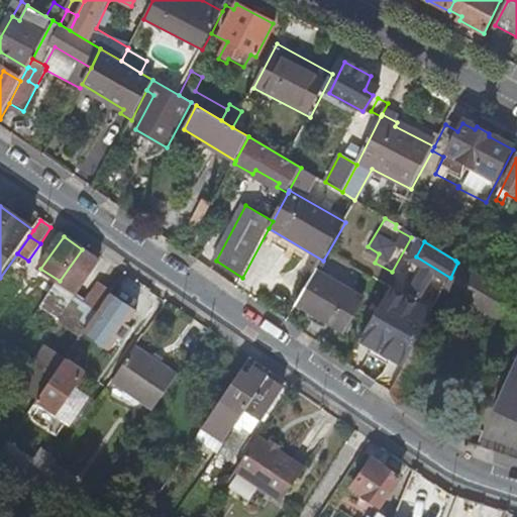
[(60,281),(36,314),(54,326),(60,318),(83,334),(87,329),(111,293),(125,273),(113,264),(89,300),(78,292),(99,261),(82,249),(60,281)]
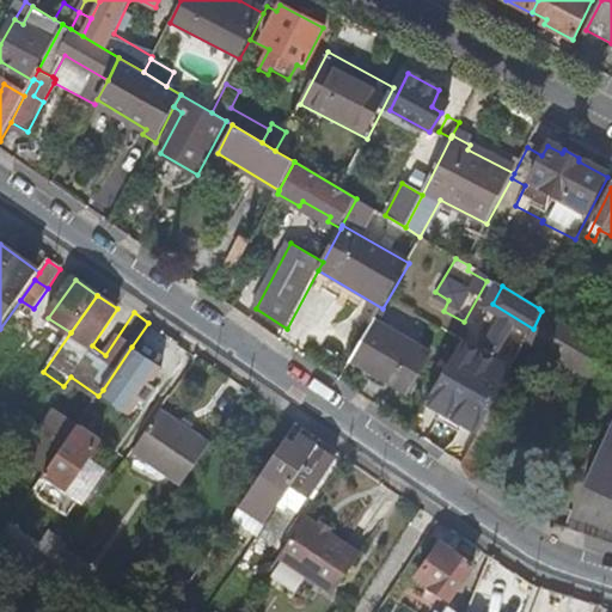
[(485,311),(429,403),(479,427),(525,329),(485,311)]
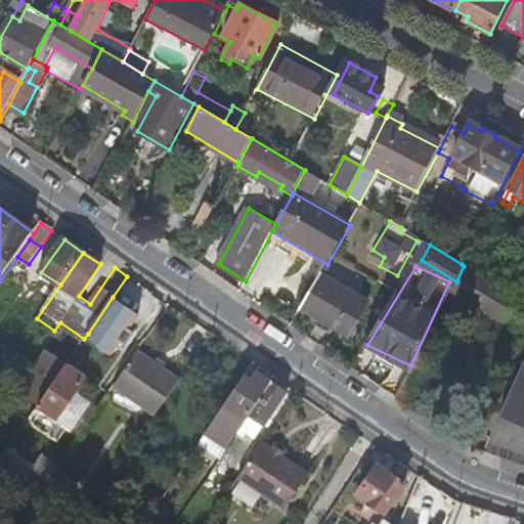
[(456,281),(451,290),(504,320),(488,354),(503,361),(523,313),(523,301),(515,296),(464,266),(456,281)]
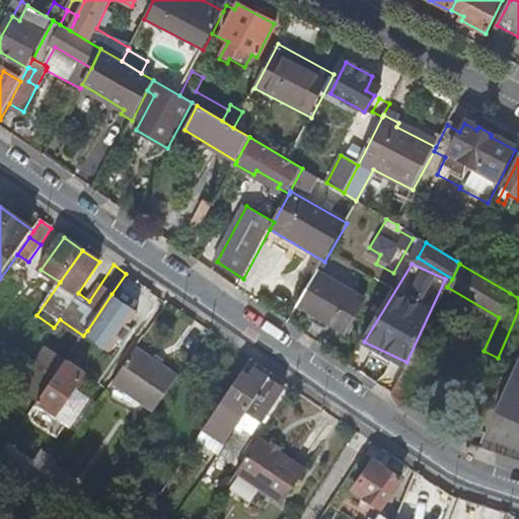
[(518,272),(510,293),(518,298),(518,272)]
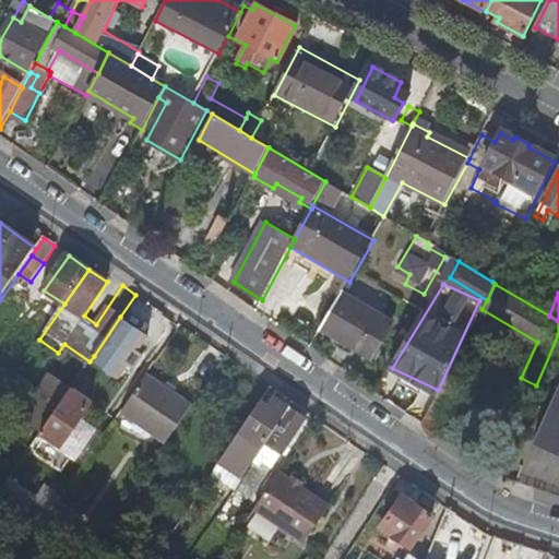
[(394,323),(343,294),(322,330),(373,359),(394,323)]
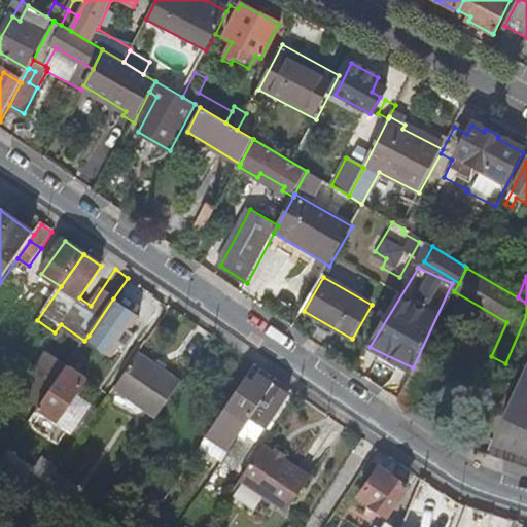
[(113,299),(89,336),(116,354),(141,317),(113,299)]
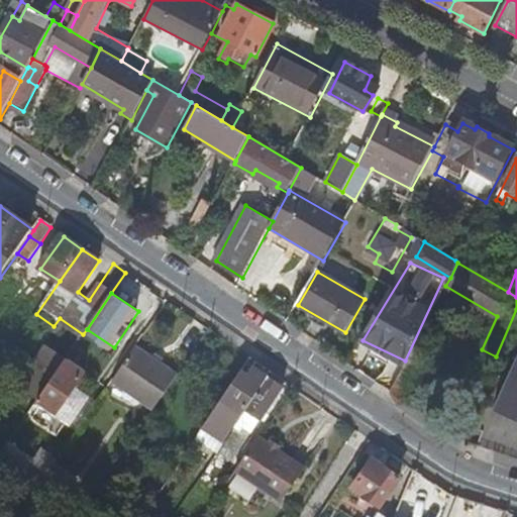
[(20,385),(39,398),(67,358),(47,345),(20,385)]
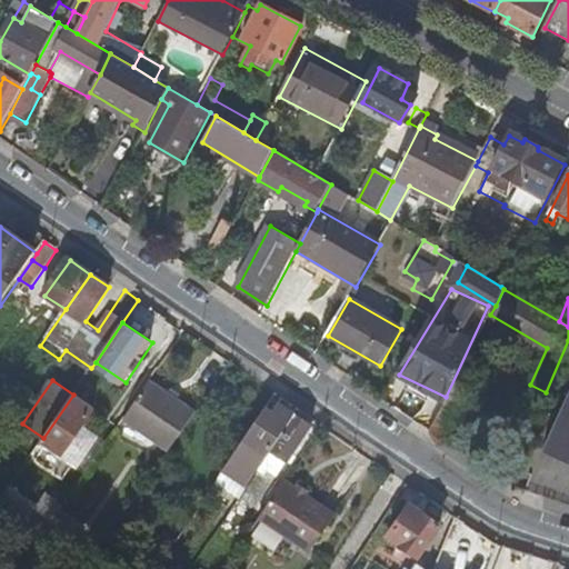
[(472,389),(457,380),(429,432),(443,442),(472,389)]
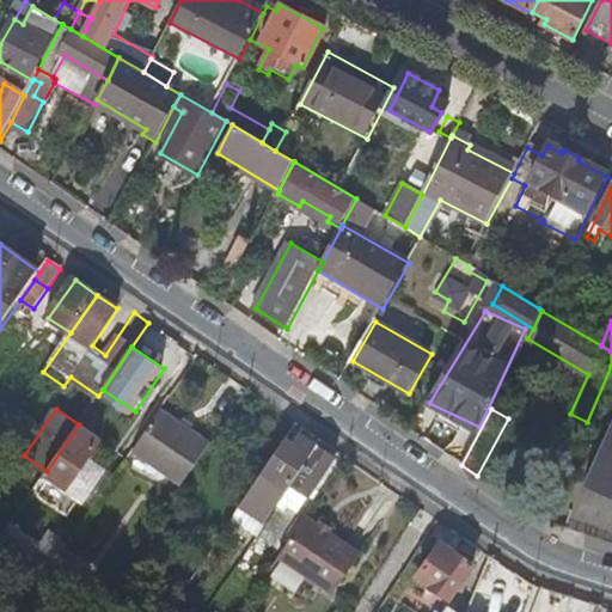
[(158,410),(130,452),(182,487),(209,446),(158,410)]
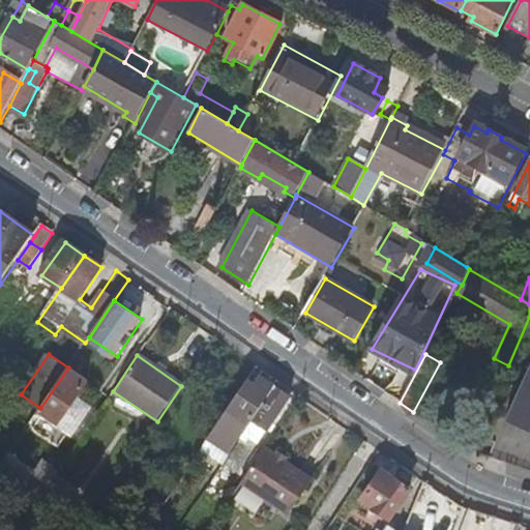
[(529,364),(506,418),(529,429),(529,364)]
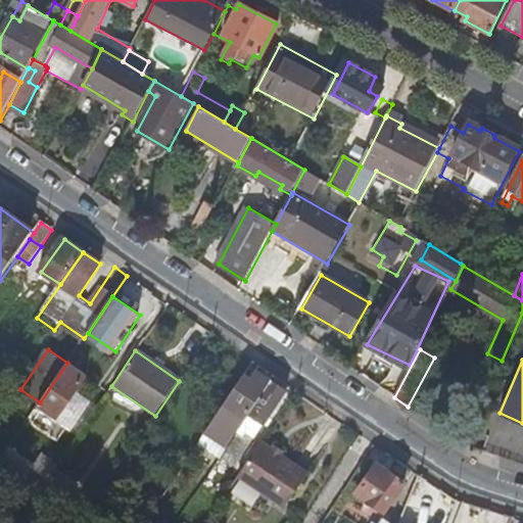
[(67,363),(40,402),(58,416),(82,381),(76,376),(80,371),(67,363)]
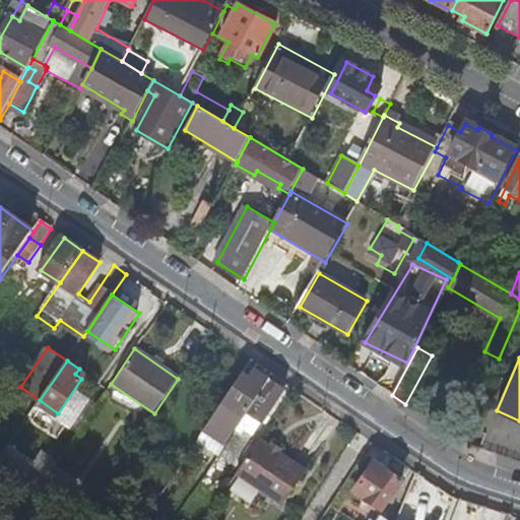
[(248,412),(270,380),(256,371),(251,378),(230,409),(222,404),(206,428),(228,442),(239,427),(245,417),(248,412)]
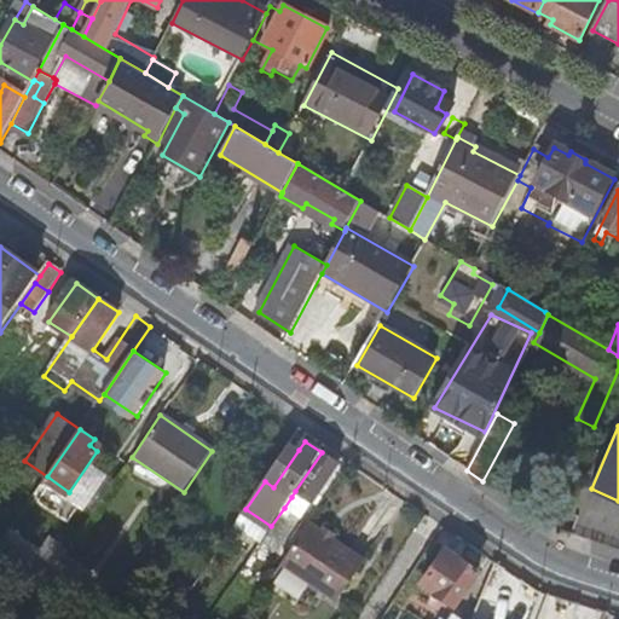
[(299,450),(289,444),(265,481),(273,487),(299,450)]
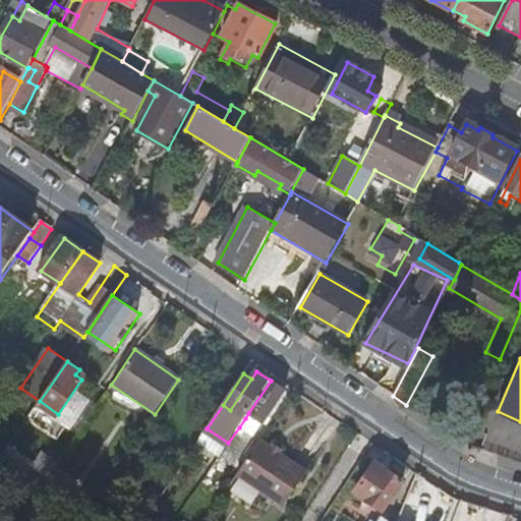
[(285,391),(271,381),(248,413),(263,422),(285,391)]
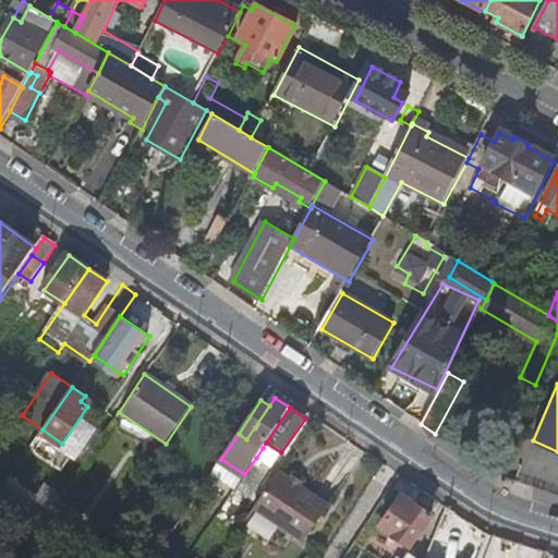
[(263,448),(256,458),(268,466),(275,457),(263,448)]
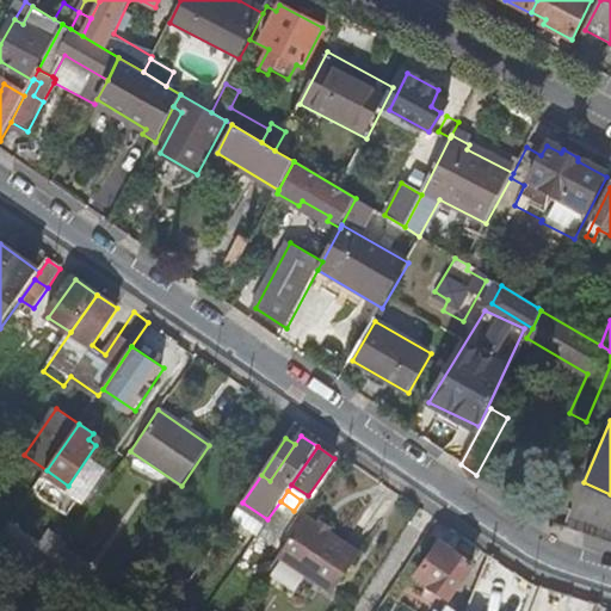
[(307,514),(275,560),(333,598),(362,553),(307,514)]
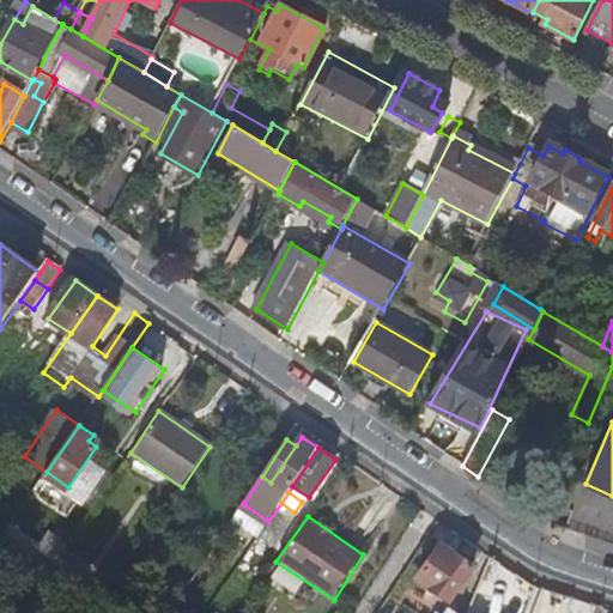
[(41,546),(11,525),(0,539),(0,542),(47,576),(66,548),(68,544),(52,532),(41,546)]
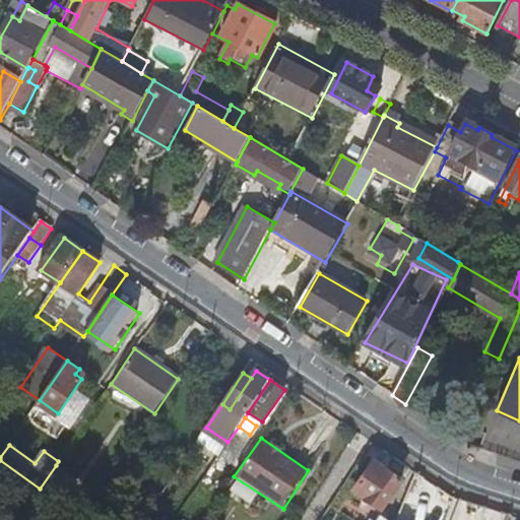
[(385,472),(373,464),(355,491),(371,502),(382,509),(401,480),(386,470),(385,472)]
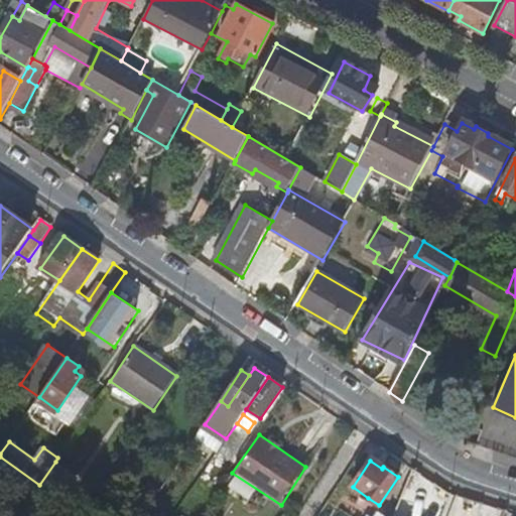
[(80,478),(55,462),(39,485),(65,500),(80,478)]
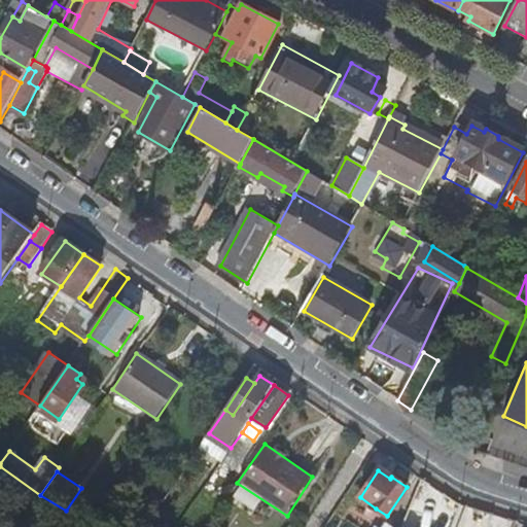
[(376,508),(360,497),(356,502),(373,513),(376,508)]
